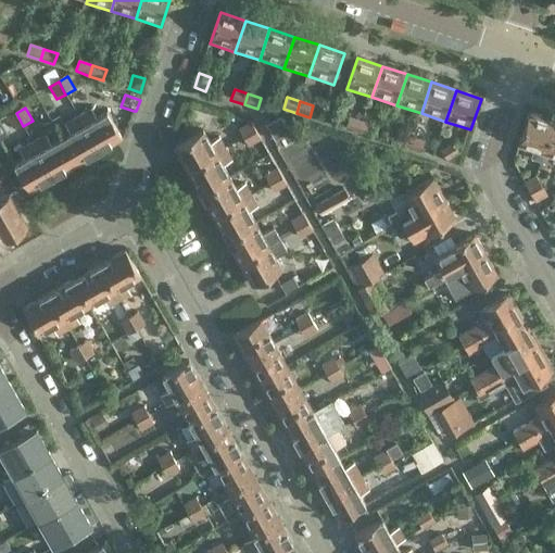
[(78,116),(100,154),(124,141),(108,113),(98,118),(92,109),(78,116)]
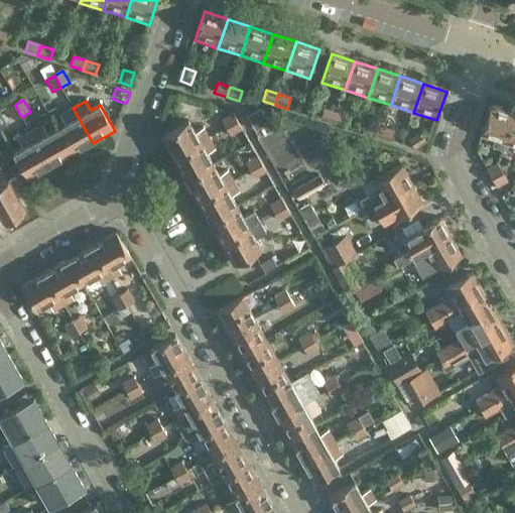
[(15,105),(6,110),(13,121),(21,117),(15,105)]
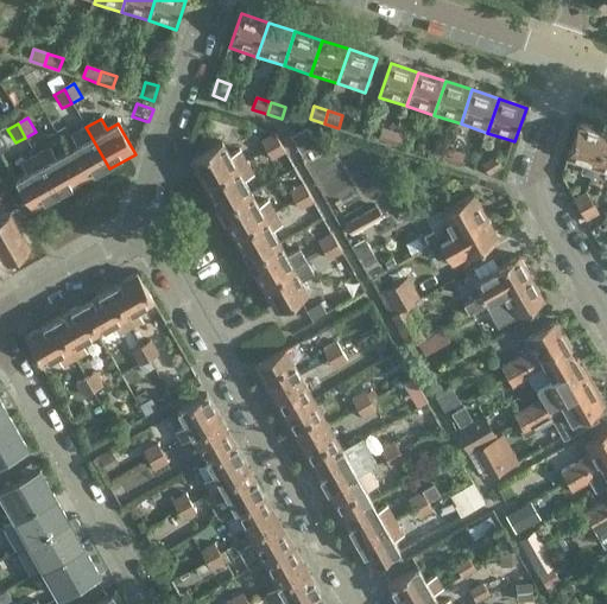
[(567,163),(568,163),(595,172),(606,139),(606,135),(580,126),(567,163)]
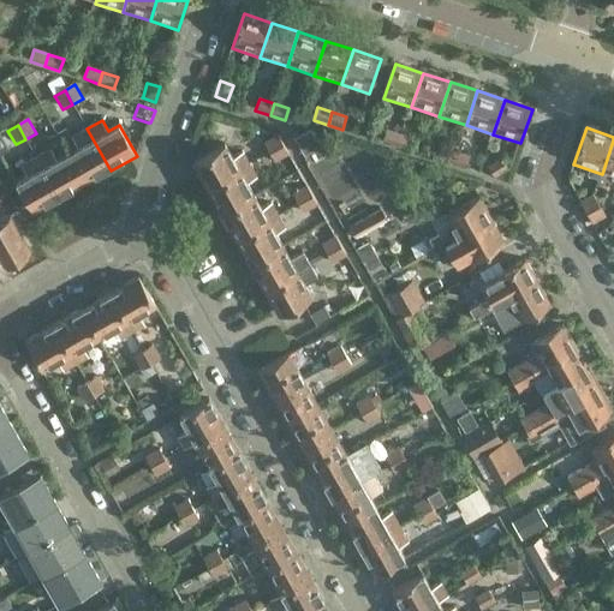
[(67,154),(85,185),(111,171),(87,129),(63,143),(69,154),(67,154)]
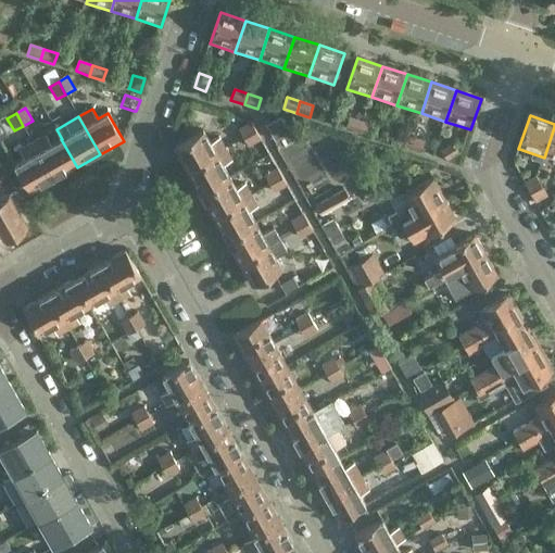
[(291,135),(281,117),(267,126),(276,142),(291,135)]
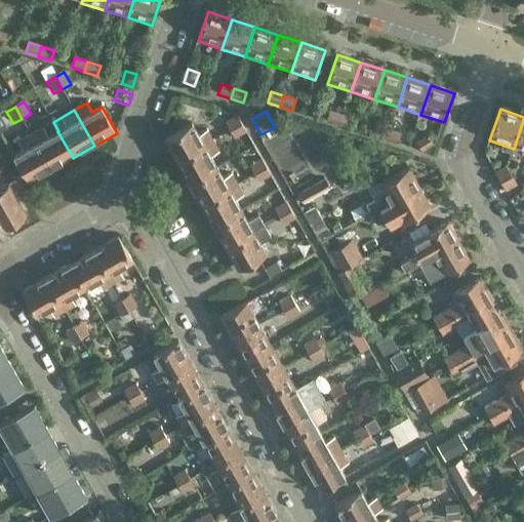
[(327,122),(339,126),(344,115),(330,112),(327,122)]
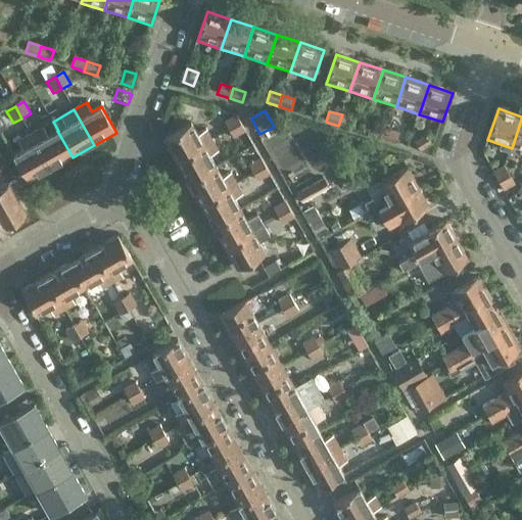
[(354,119),(342,114),(338,126),(350,130),(354,119)]
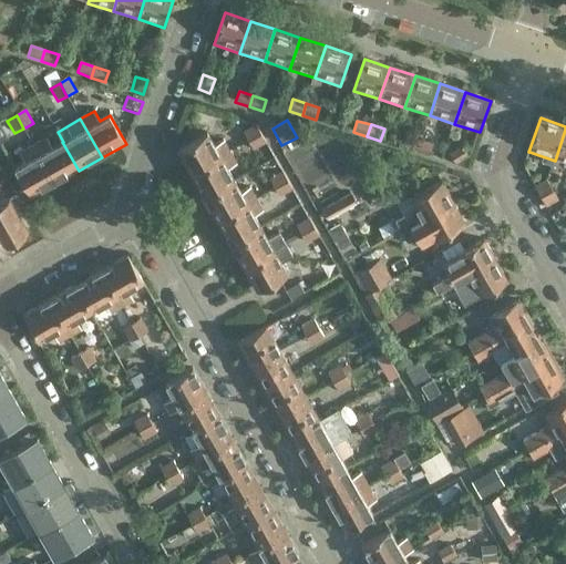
[(244,134),(249,143),(263,136),(257,126),(244,134)]
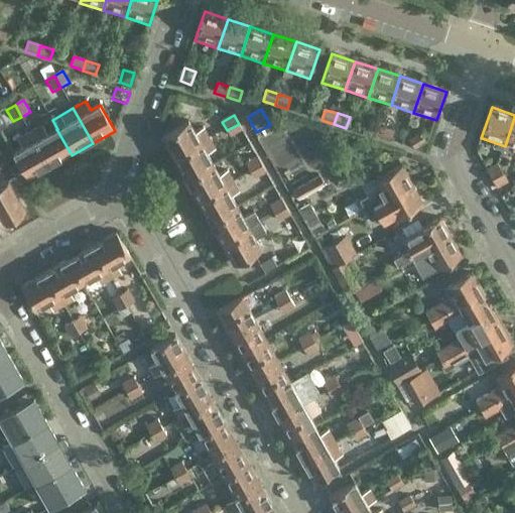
[(514,118),(505,146),(514,149),(514,118)]
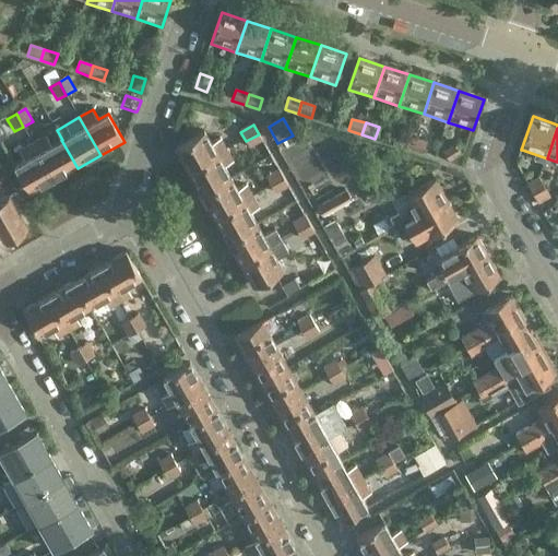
[(175,149),(189,173),(228,151),(222,139),(213,144),(206,131),(175,149)]
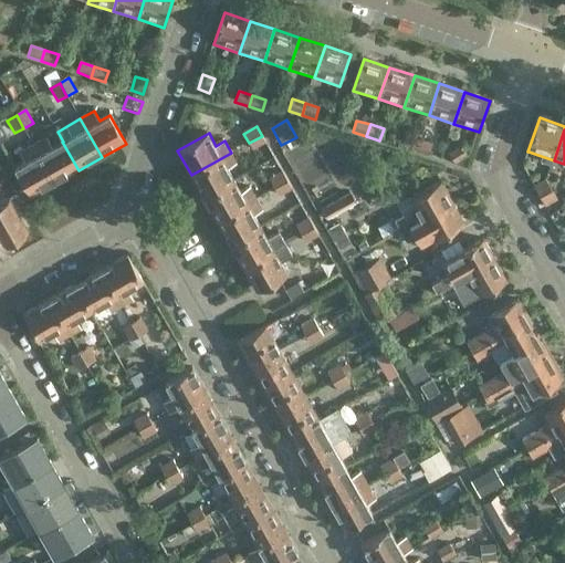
[(262,136),(249,143),(253,153),(268,145),(262,136)]
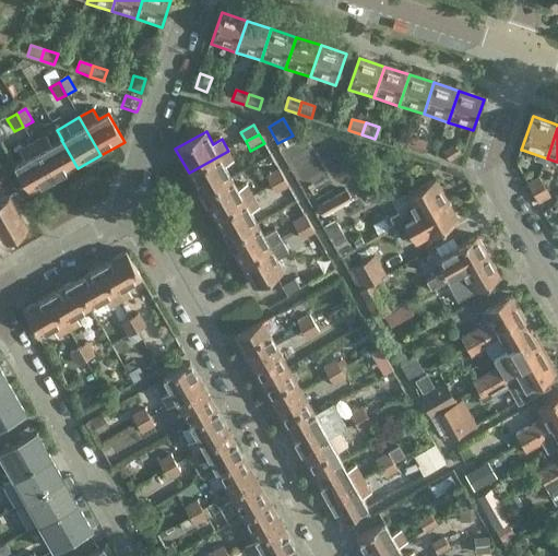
[(398,146),(411,151),(415,139),(401,134),(398,146)]
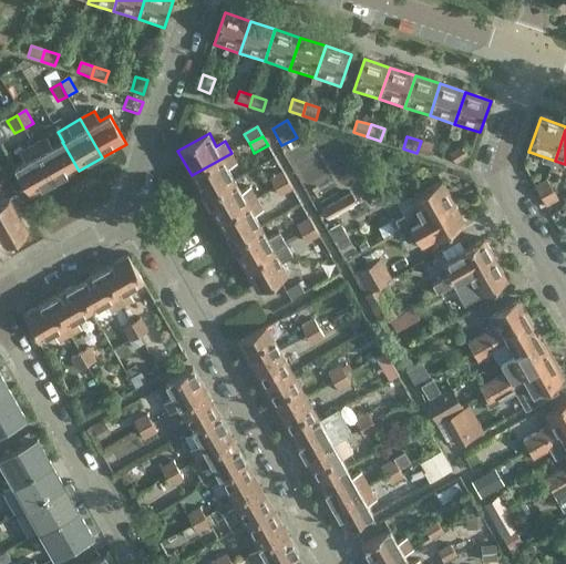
[(33,145),(55,184),(79,171),(62,142),(53,147),(48,137),(33,145)]
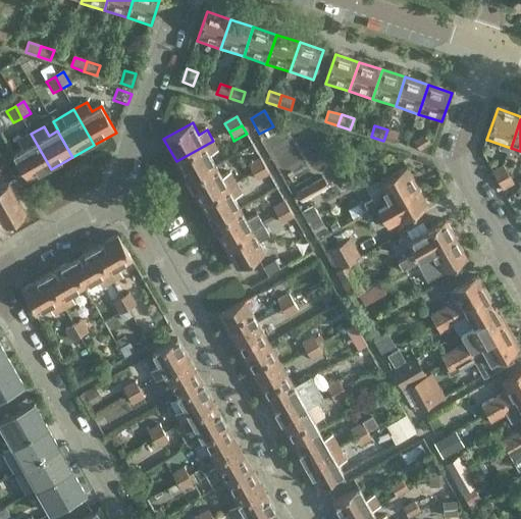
[(400,135),(387,130),(383,141),(397,145),(400,135)]
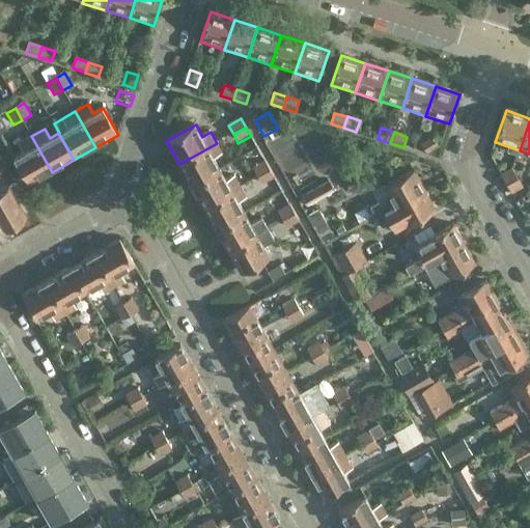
[(24,153),(14,159),(29,185),(52,172),(31,136),(19,143),(24,153)]
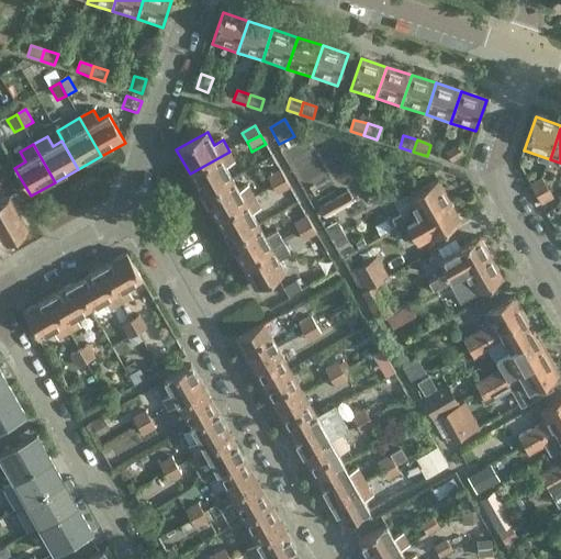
[(453,165),(466,157),(459,146),(447,155),(453,165)]
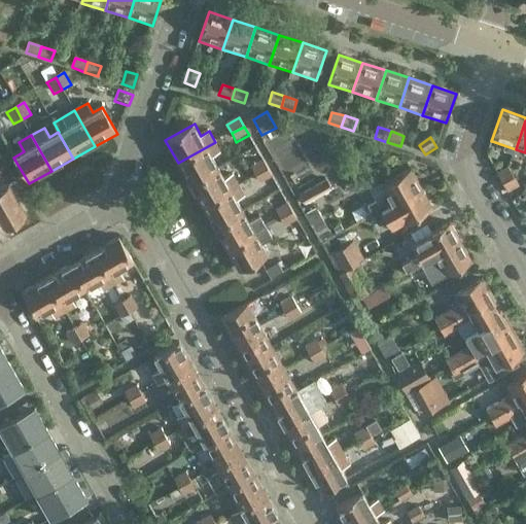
[(178,163),(190,184),(219,168),(213,158),(221,153),(215,142),(178,163)]
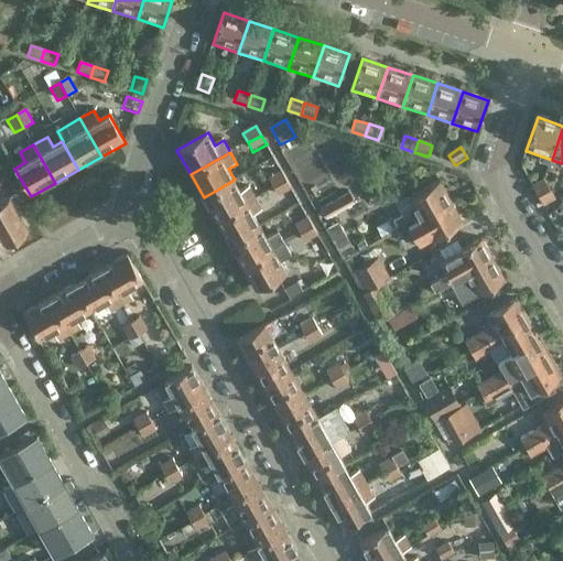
[(274,189),(288,182),(282,172),(269,180),(274,189)]
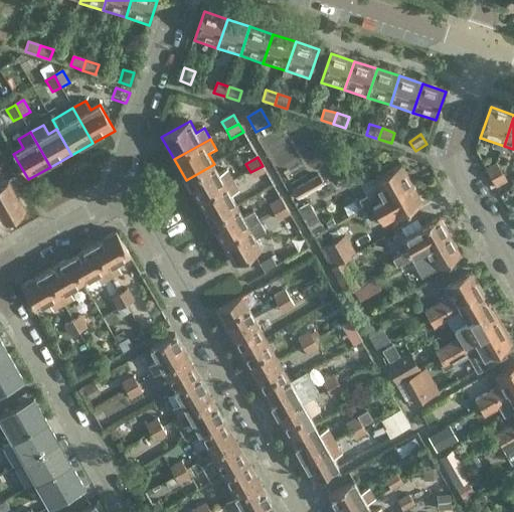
[(186,180),(198,202),(234,181),(228,171),(220,175),(214,164),(186,180)]
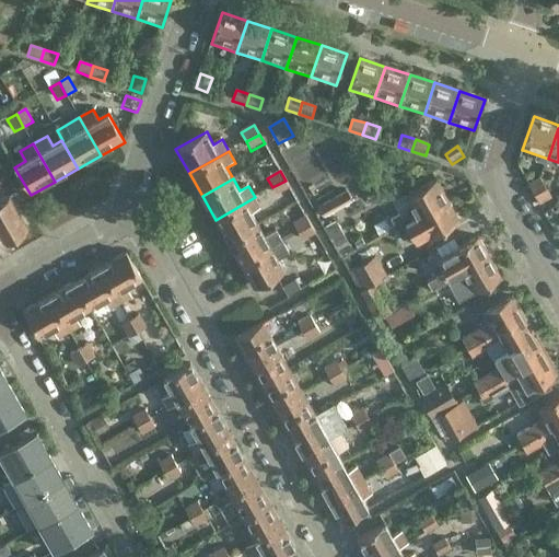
[(530,186),(535,196),(547,189),(540,180),(530,186)]
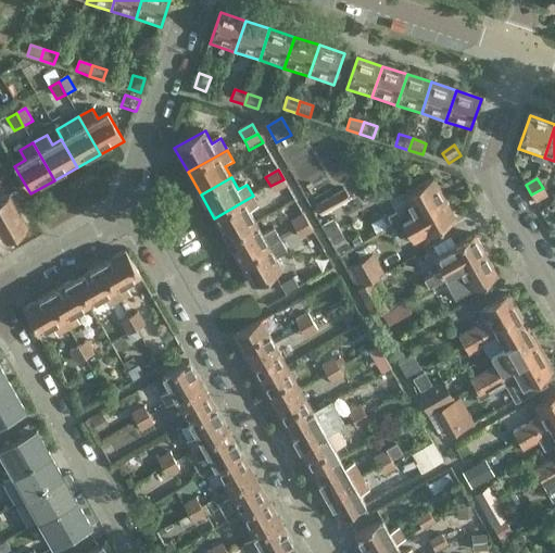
[(284,179),(270,186),(276,196),(289,188),(284,179)]
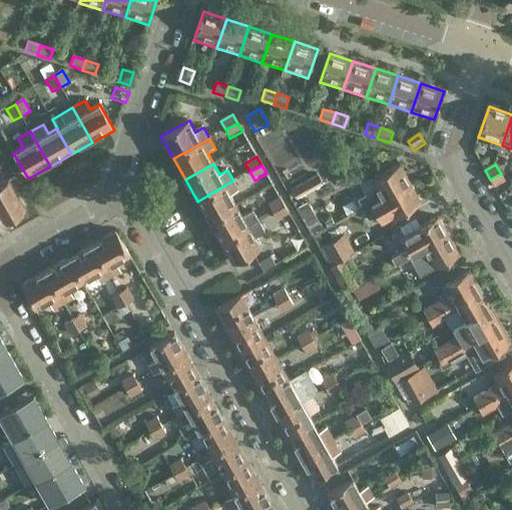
[(371,182),(376,190),(358,200),(354,203),(360,213),(364,210),(411,184),(401,165),(371,182)]
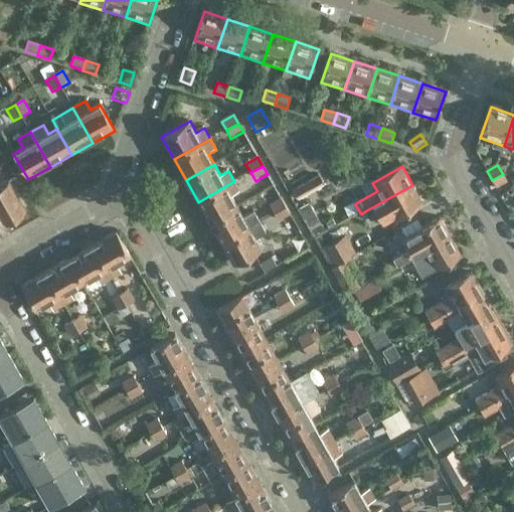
[(508,183),(503,174),(492,180),(497,189),(508,183)]
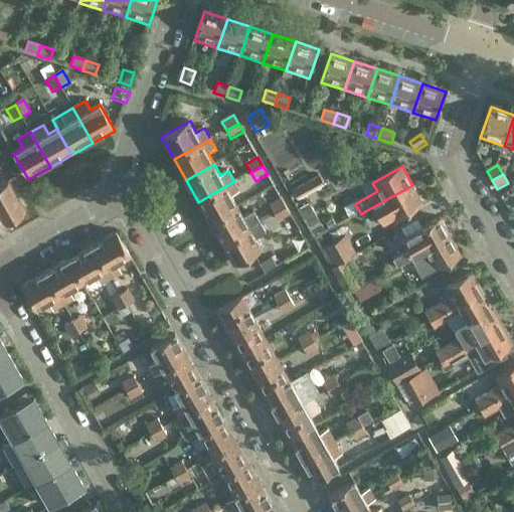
[(298,200),(324,185),(320,178),(294,193),(298,200)]
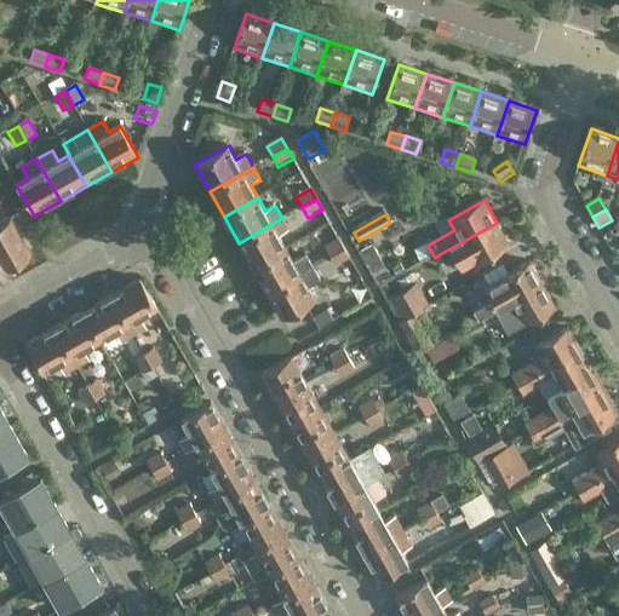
[(239,243),(253,269),(287,249),(280,237),(290,231),(282,218),(239,243)]
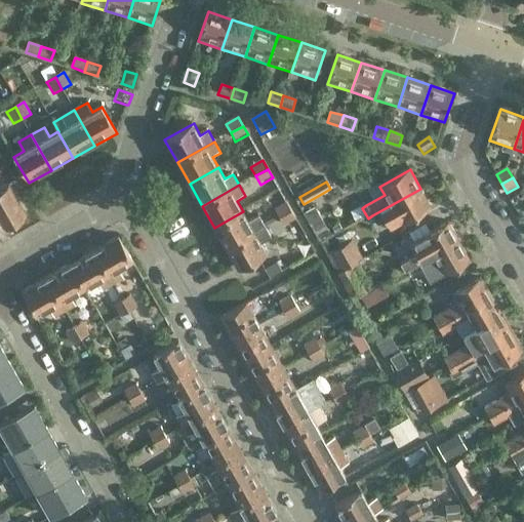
[(0,217),(5,228),(26,216),(8,186),(0,190),(0,217)]
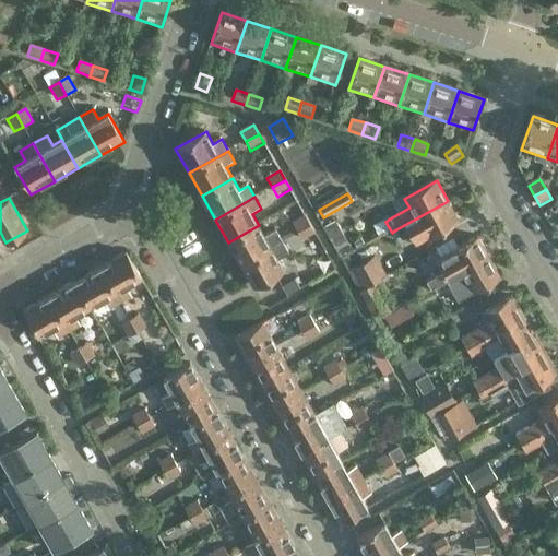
[(411,237),(416,247),(460,222),(448,201),(396,229),(403,241),(411,237)]
